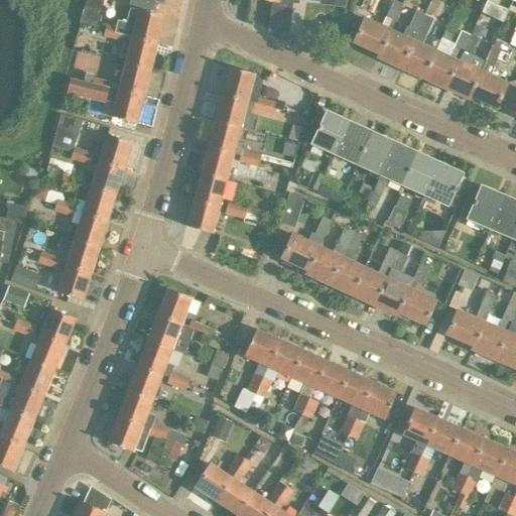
[(90,0),(84,21),(101,25),(108,0),(90,0)]
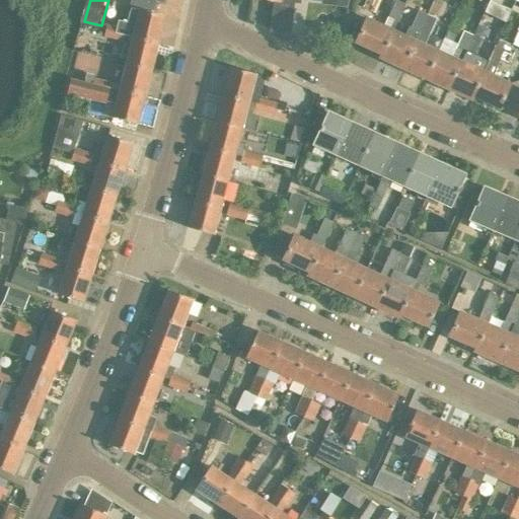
[(132,38),(155,44),(158,33),(160,33),(164,17),(153,14),(156,0),(129,0),(128,8),(139,10),(135,25),(127,23),(125,28),(117,26),(114,40),(123,42),(125,35),(132,38)]
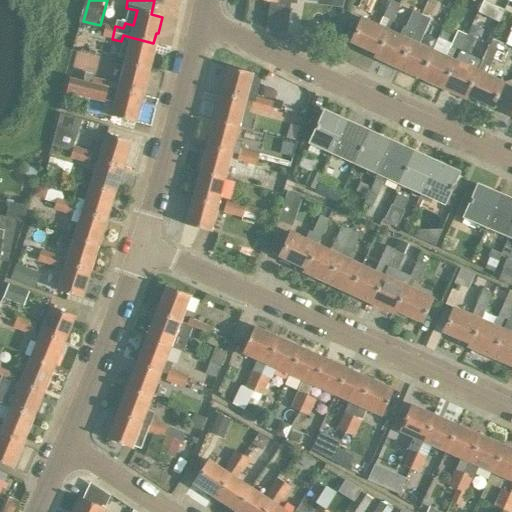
[(260,0),(271,2),(269,15),(287,17),(289,0),(260,0)]
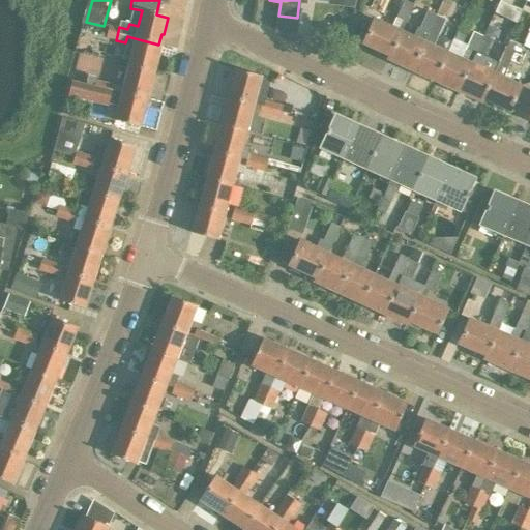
[(404,0),(403,0),(395,17),(406,22),(414,4),(404,0)]
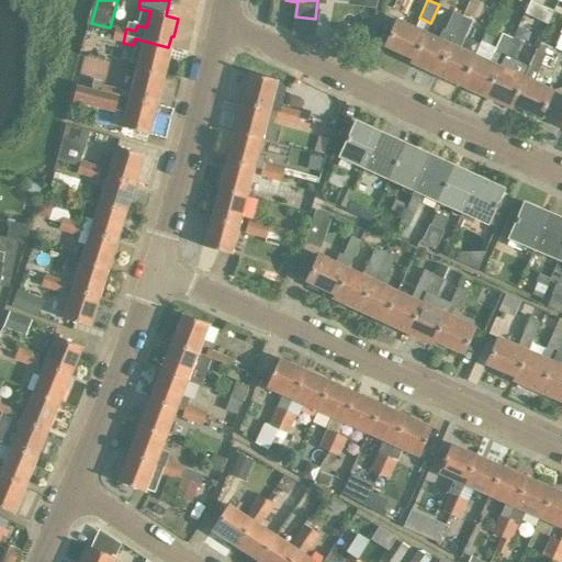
[(550,26),(558,8),(537,0),(534,0),(528,18),(550,26)]
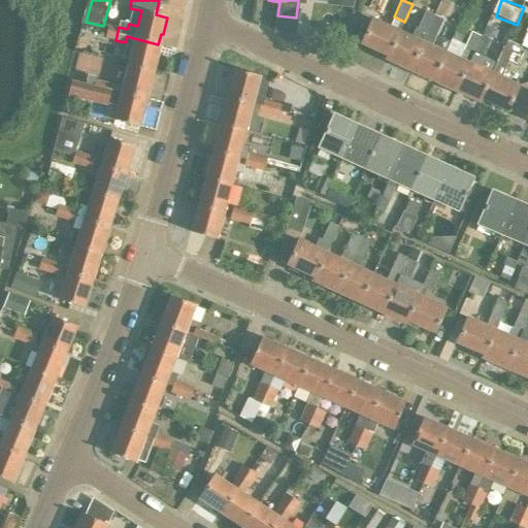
[(427,32),(435,14),(425,10),(417,28),(427,32)]
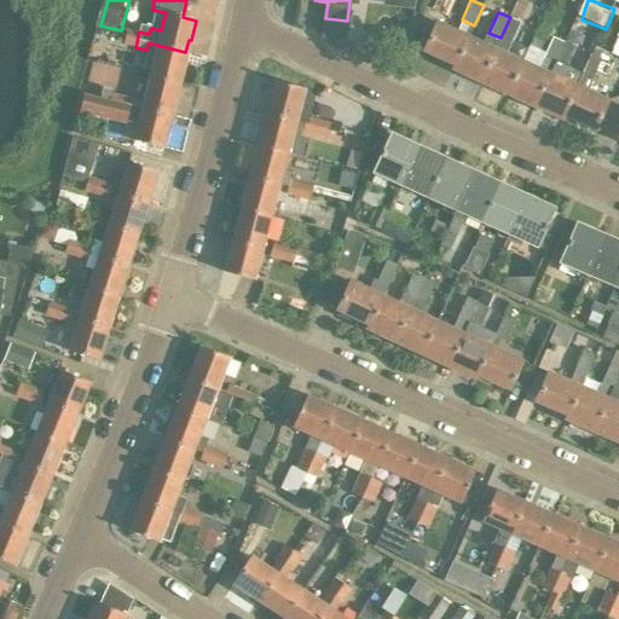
[(480,84),(508,96),(522,63),(505,56),(520,22),(510,17),(501,38),(480,84)]
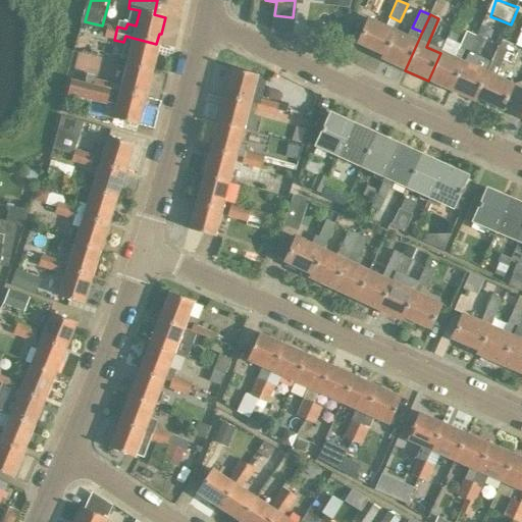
[(356,44),(382,56),(394,32),(395,33),(400,21),(389,16),(384,28),(367,20),(356,44)]
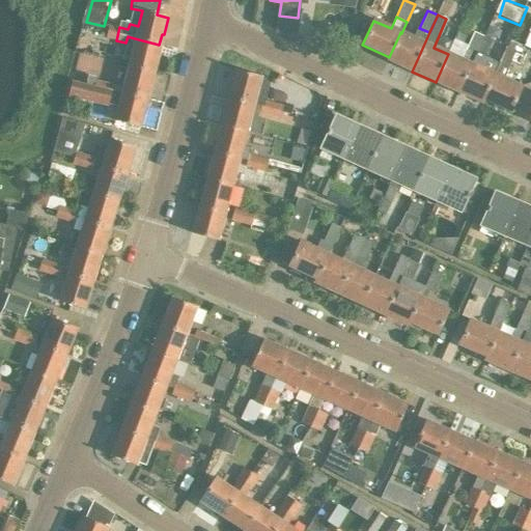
[(106,37),(116,40),(119,27),(109,25),(106,37)]
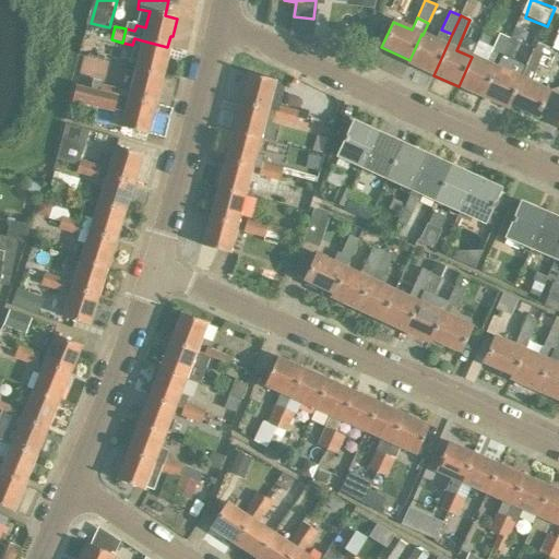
[(408,64),(433,75),(452,34),(441,30),(436,40),(423,35),(421,34),(409,60),(411,60),(408,64)]
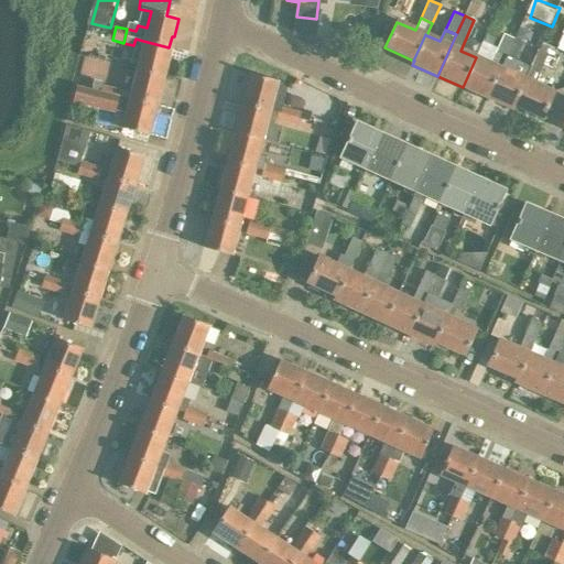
[(506,56),(513,39),(502,33),(495,52),(506,56)]
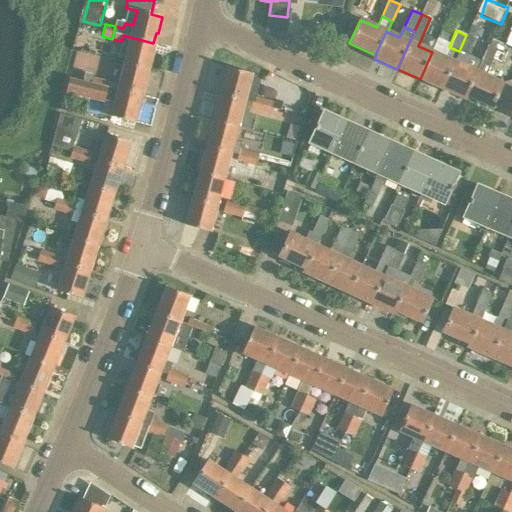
[(466,35),(459,51),(467,55),(475,39),(466,35)]
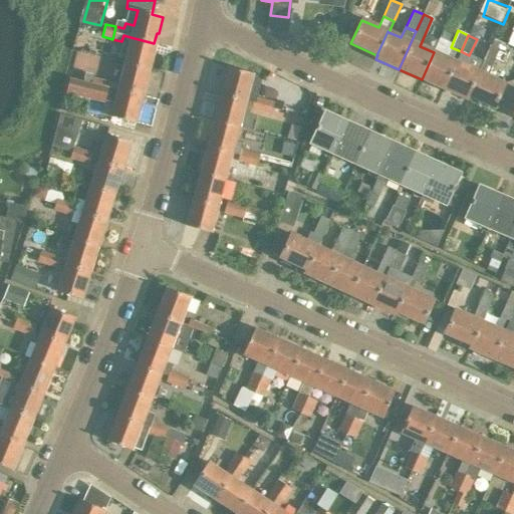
[(131,37),(124,63),(150,70),(154,54),(152,53),(154,43),(131,37)]
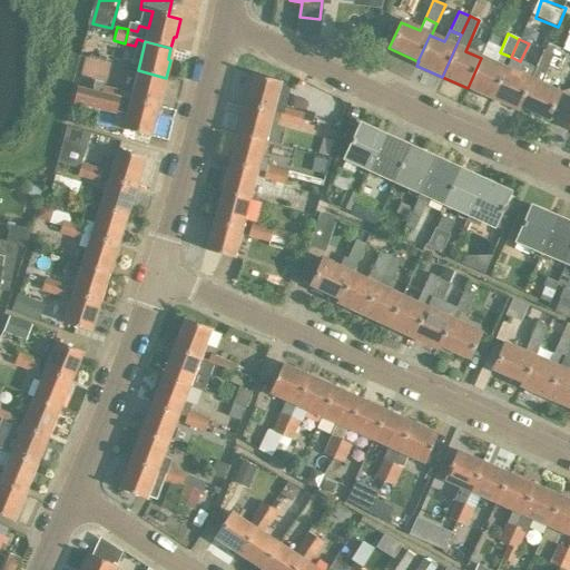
[(531,81),(518,111),(519,111),(521,107),(549,119),(560,94),(539,85),(553,55),(542,49),(529,80),(531,81)]
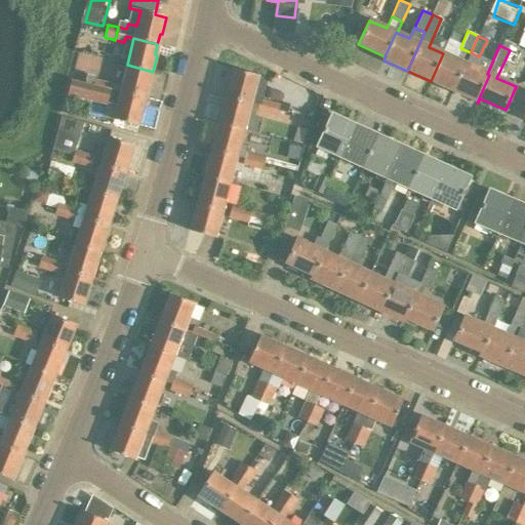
[(431,81),(453,91),(471,52),(460,48),(455,59),(443,53),(431,81)]
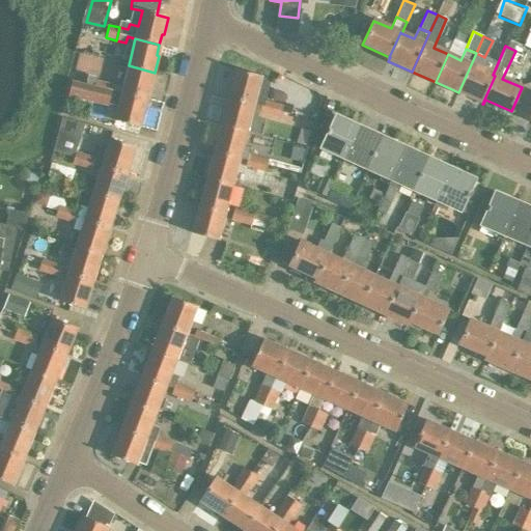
[(458,92),(482,104),(495,76),(493,75),(479,68),(484,57),(476,53),(458,92)]
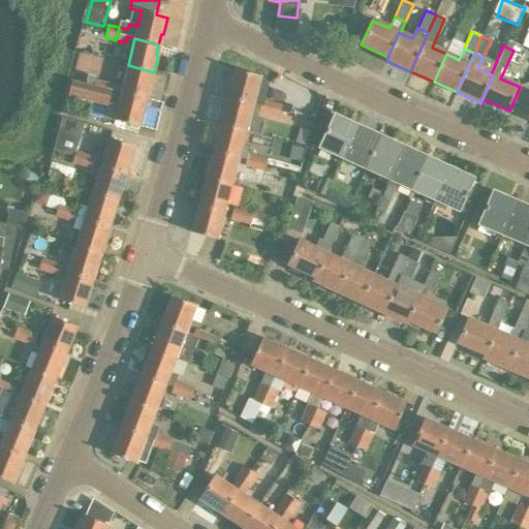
[(95,80),(93,86),(145,98),(148,88),(150,89),(154,72),(128,65),(121,92),(113,90),(114,84),(95,80)]
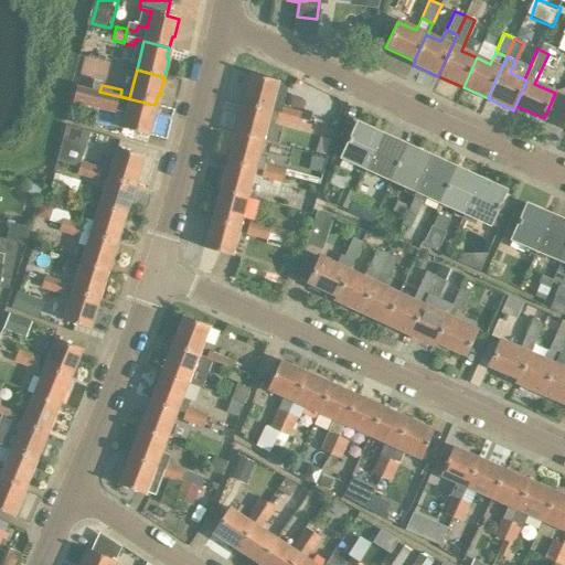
[(248,94),(245,104),(270,110),(278,82),(249,74),(244,93),(248,94)]
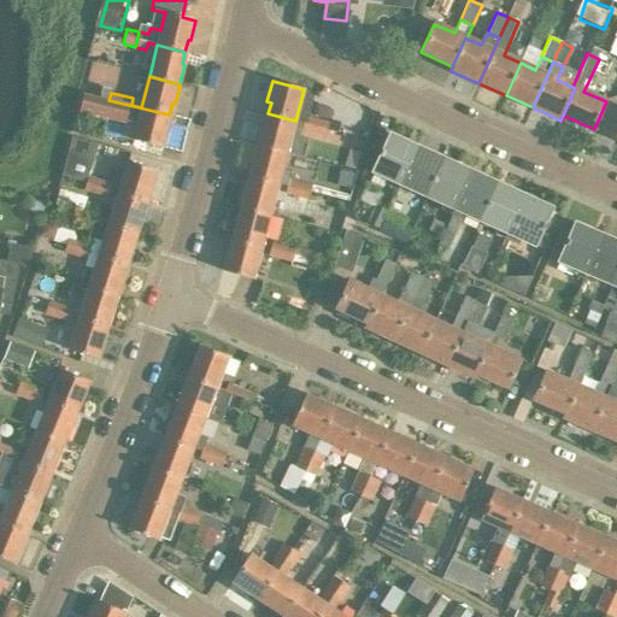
[(169,115),(109,100),(82,94),(78,112),(125,123),(127,121),(137,123),(133,141),(164,148),(169,128),(166,128),(169,115)]
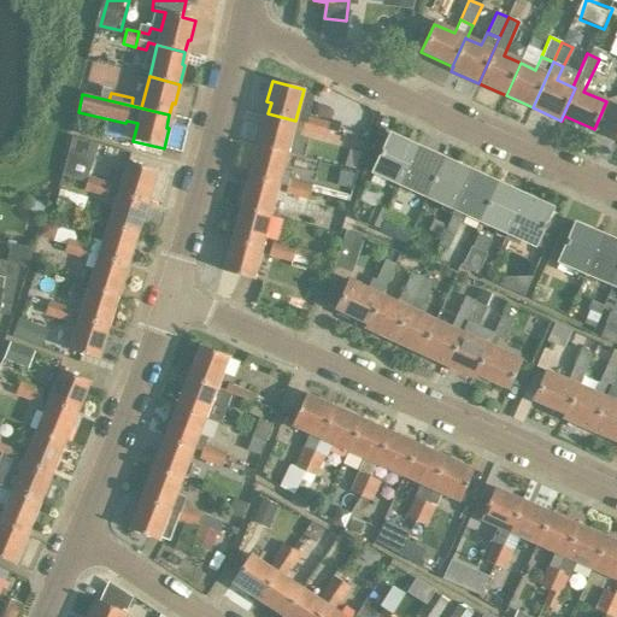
[(260,127),(256,145),(286,153),(295,121),(268,113),(264,127),(260,127)]
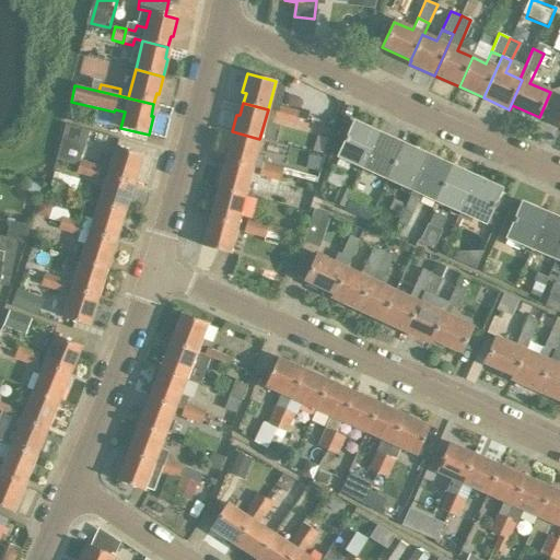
[(273,119),(284,121),(288,108),(277,105),(273,119)]
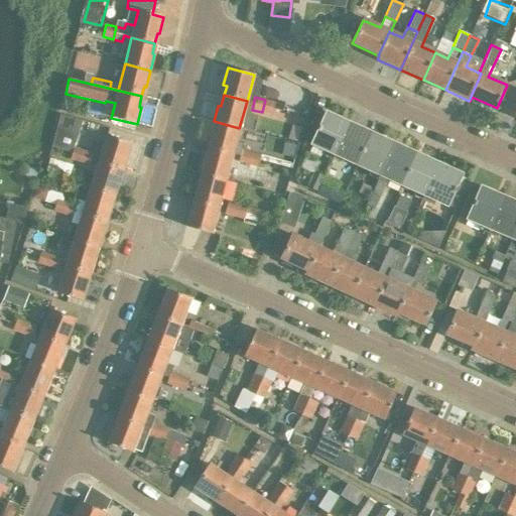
[(265,100),(262,112),(271,114),(274,102),(265,100)]
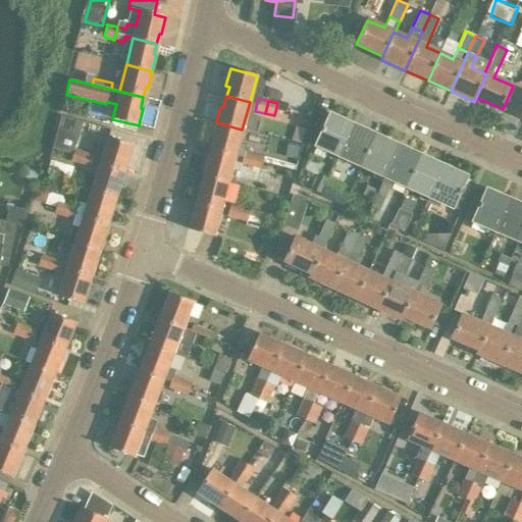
[(331,168),(332,168),(351,126),(344,123),(345,121),(328,114),(314,146),(328,152),(326,156),(335,160),(331,168)]
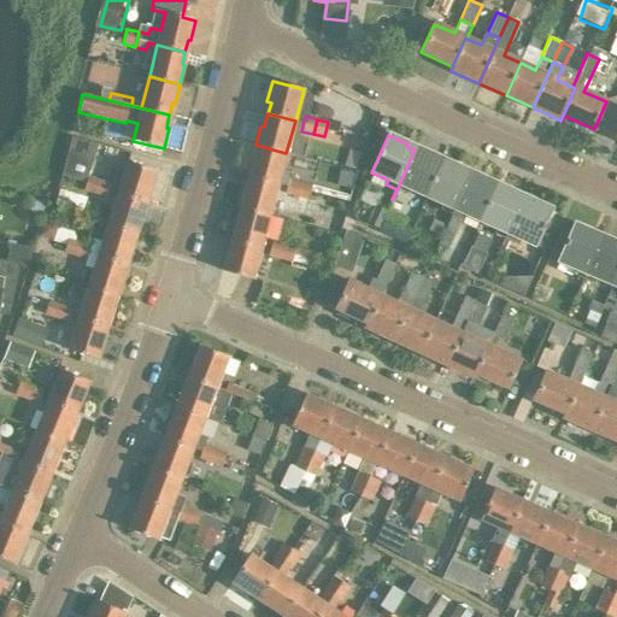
[(68,154),(87,160),(92,144),(72,137),(68,154)]
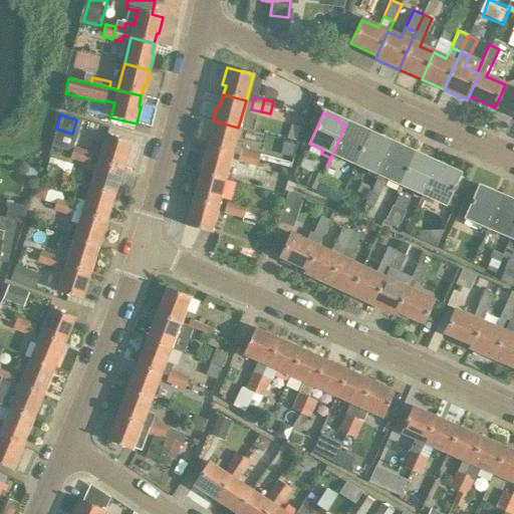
[(211,138),(209,148),(231,154),(232,154),(238,156),(240,149),(242,143),(235,141),(238,127),(213,120),(209,138),(211,138)]
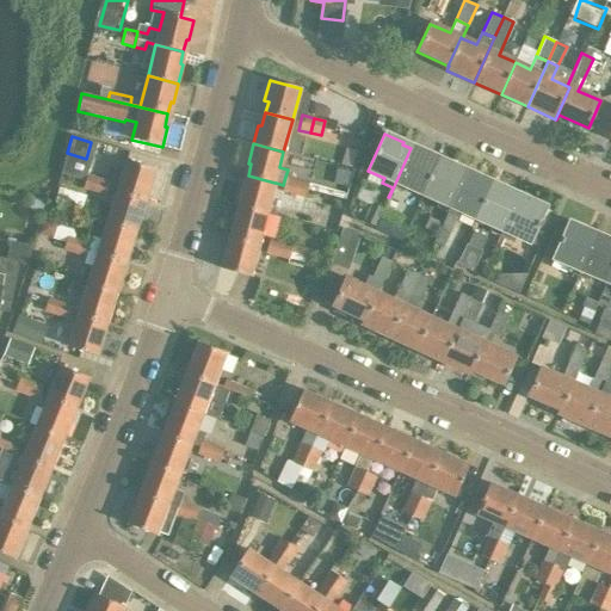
[(406,187),(421,195),(438,158),(421,150),(420,153),(411,148),(389,197),(400,202),(406,187)]
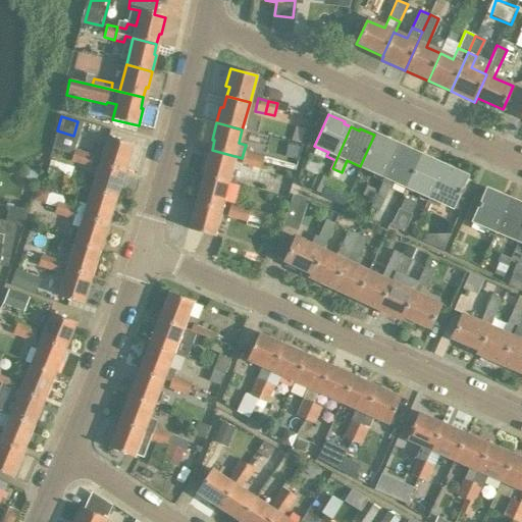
[(372,176),(381,181),(397,148),(388,144),(389,142),(374,135),(360,166),(373,172),(372,176)]
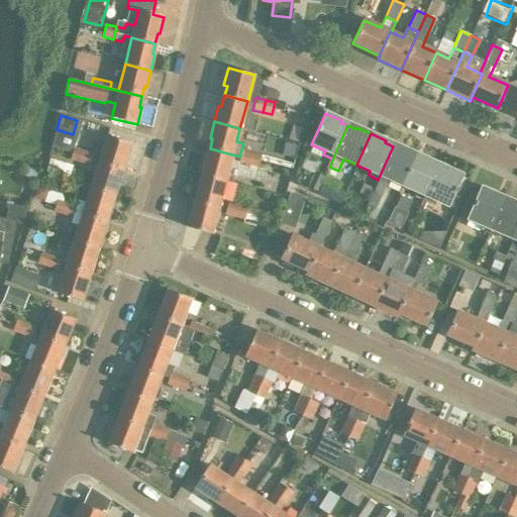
[(98,162),(123,170),(131,143),(107,135),(103,147),(95,144),(92,153),(93,153),(92,160),(99,162),(98,162)]
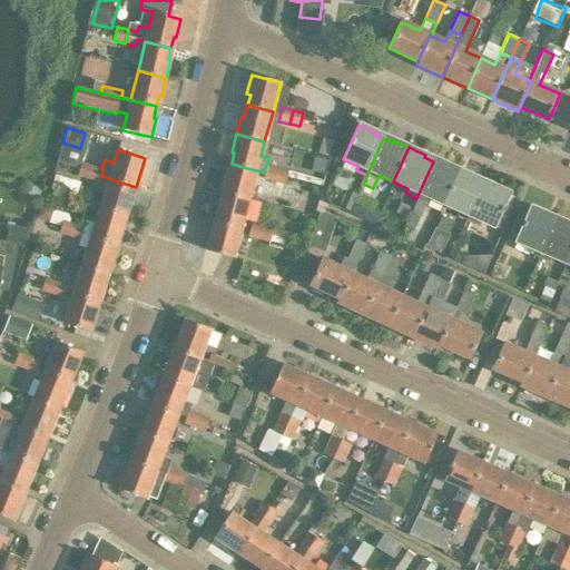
[(429,198),(443,205),(459,170),(442,163),(442,165),(433,161),(416,198),(426,203),(429,198)]
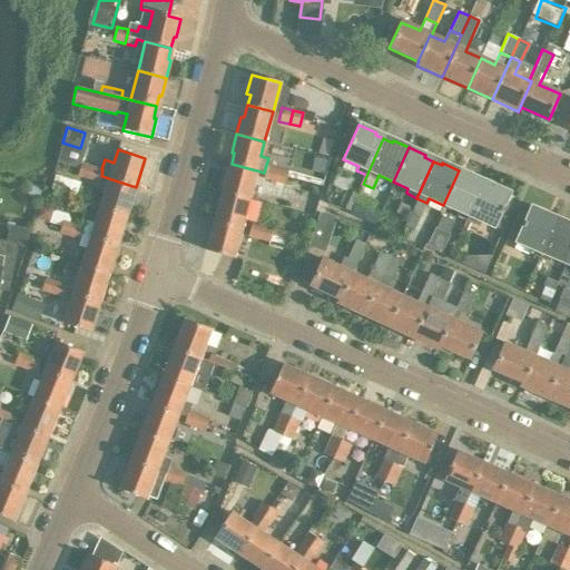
[(88,179),(92,166),(81,163),(77,176),(88,179)]
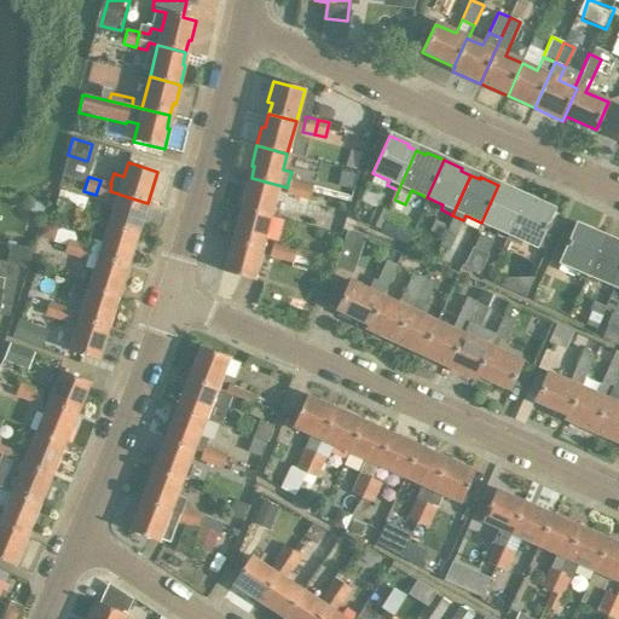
[(244,189),(239,208),(271,217),(278,185),(252,178),(248,190),(244,189)]
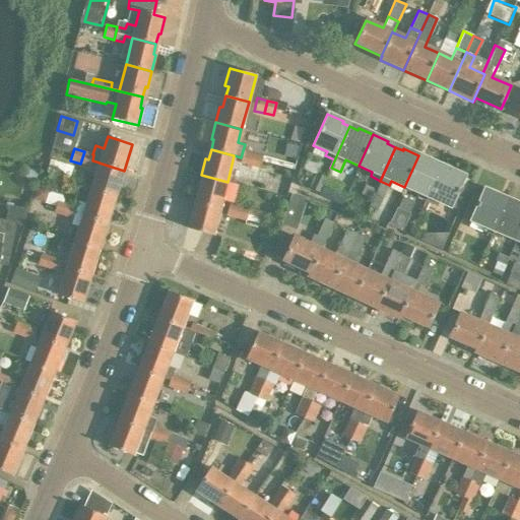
[(243,150),(241,157),(240,164),(249,166),(253,153),(243,150)]
